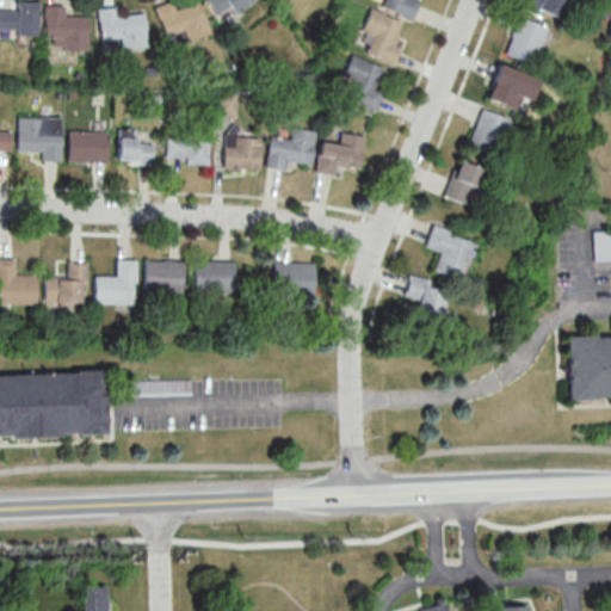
[(207,0),(216,16),(229,6),(235,16),(258,0),(257,0),(207,0)]
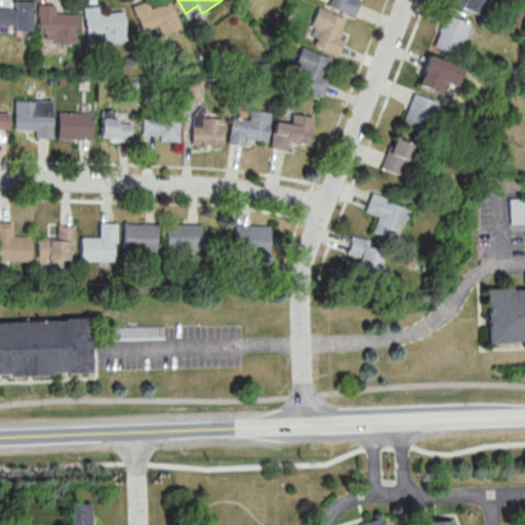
[(330,0),(328,5),(354,16),(360,1),(357,0),(330,0)]
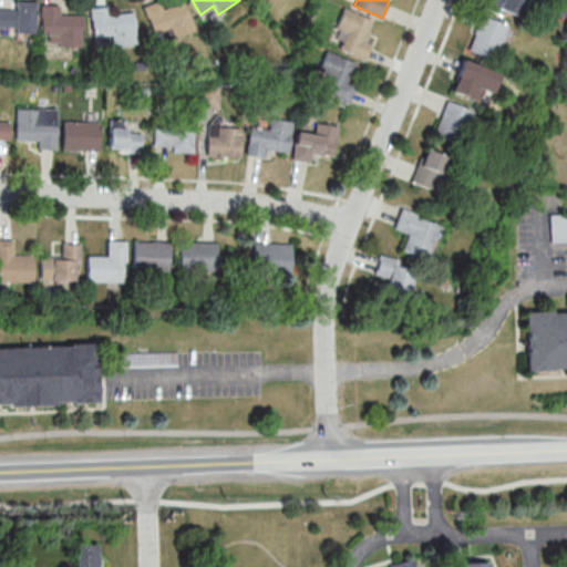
[(519,20),(527,0),(485,0),(483,6),(519,20)]
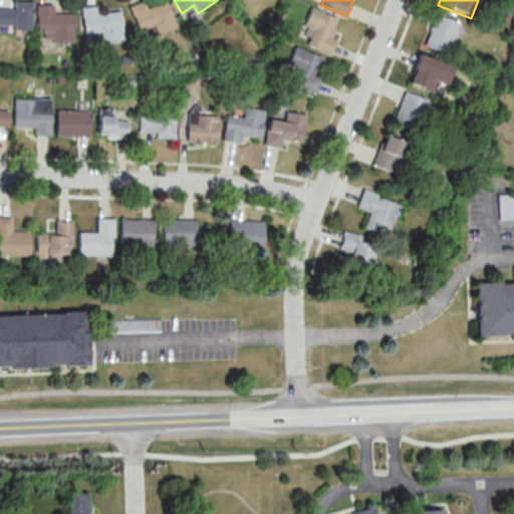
[(0,30),(31,31),(31,1),(13,1),(13,8),(0,8),(0,30)]
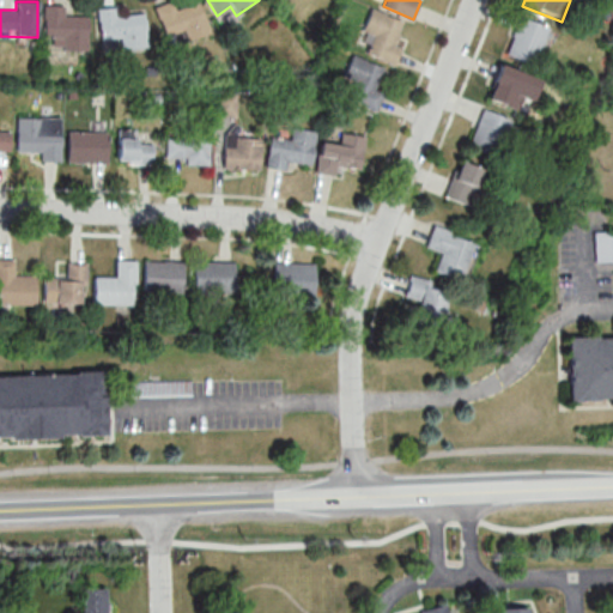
[(155,7),(167,41),(183,35),(186,42),(210,35),(199,2),(175,11),(171,1),(155,7)]
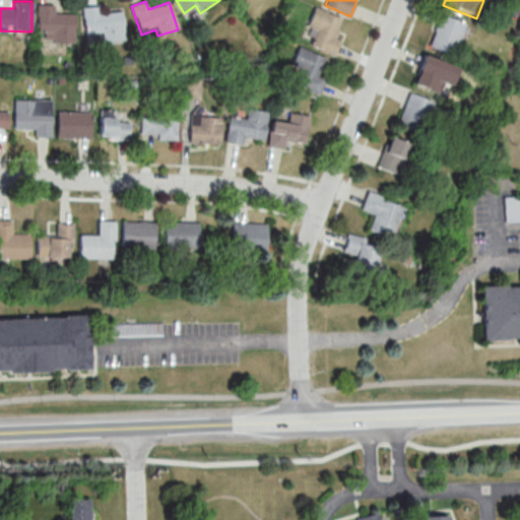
[(37,33),(46,33),(46,41),(73,41),(73,14),(54,14),(54,5),(37,5),(37,33)]
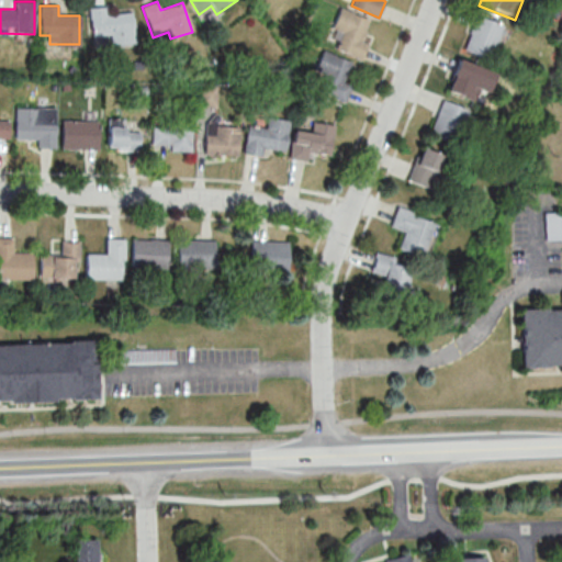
[(132,12),(108,14),(107,7),(90,8),(92,43),(109,42),(109,45),(134,44),(132,12)]
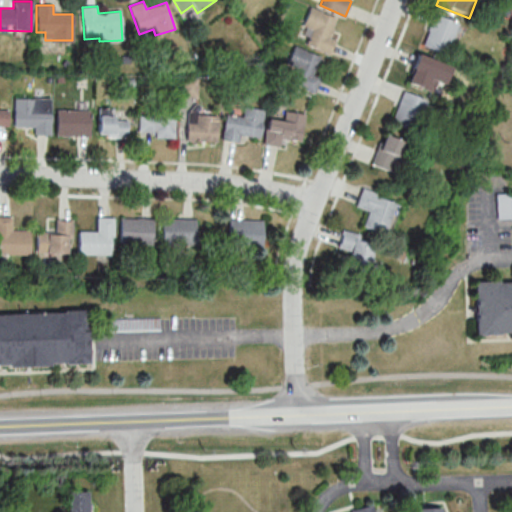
[(304,44),(326,54),(341,22),(311,8),(302,27),(310,31),(304,44)]
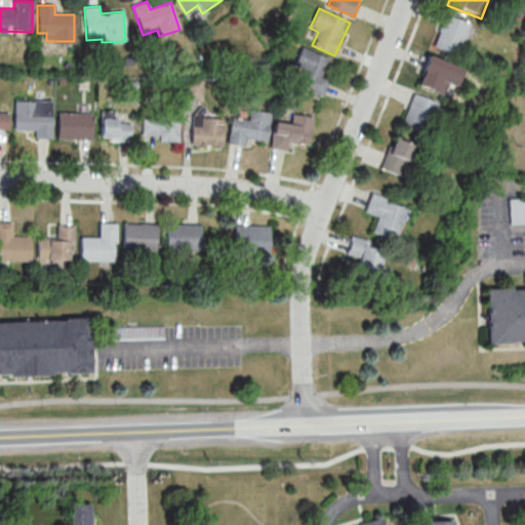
[(433,47),(457,56),(470,24),(445,14),(433,47)]
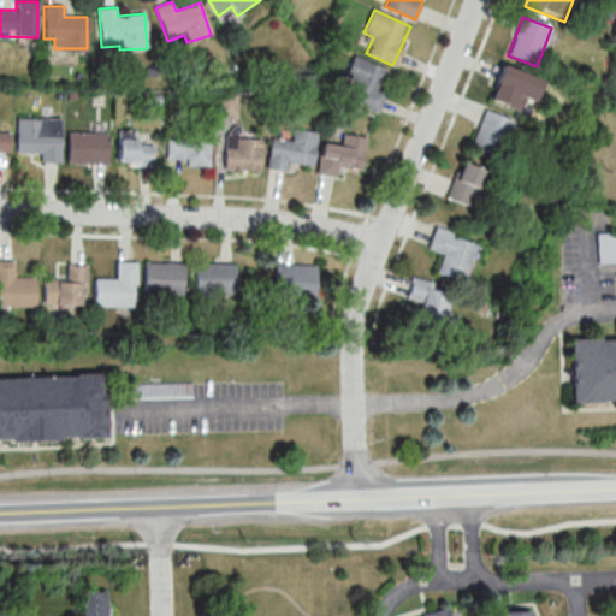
[(385,67),(354,57),(345,78),(356,82),(349,101),(378,112),(385,95),(377,92),(385,67)]
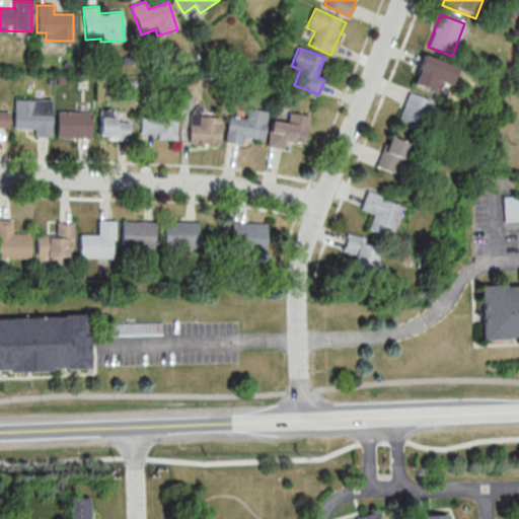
[(436,75),(440,61),(421,56),(413,86),(438,93),(442,77),(436,75)]
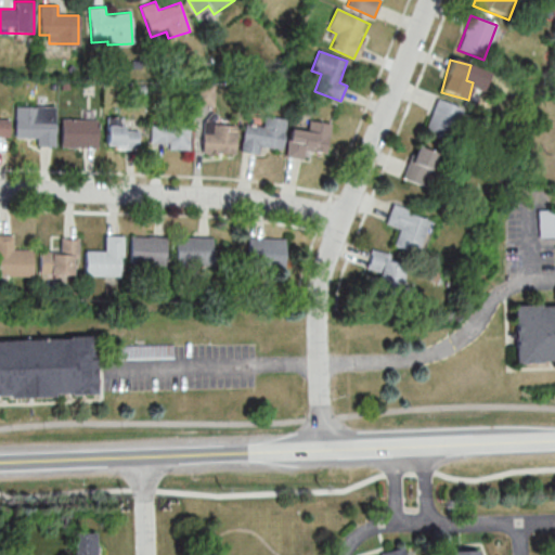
[(449,144),(463,110),(437,100),(424,134),(449,144)]
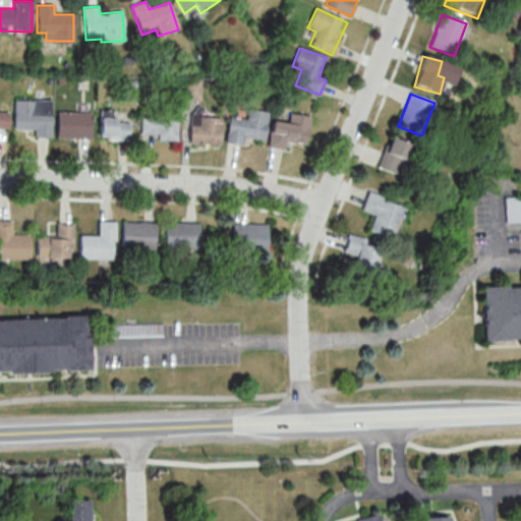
[(53,137),(53,100),(16,100),(16,129),(35,129),(35,137),(53,137)]
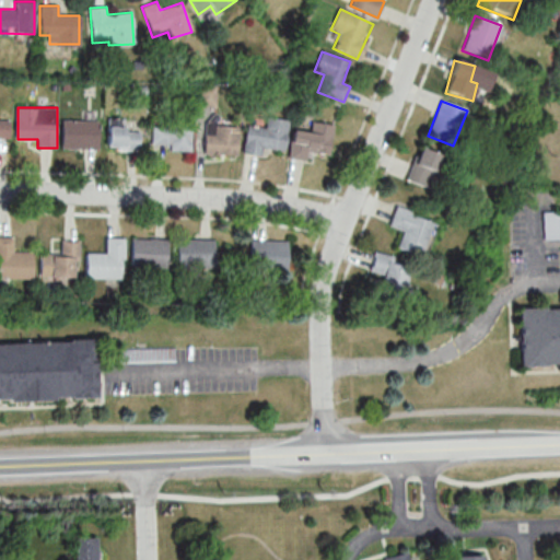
[(247,125),(243,153),(261,156),(263,148),(284,151),(289,120),(267,117),(266,128),(247,125)]
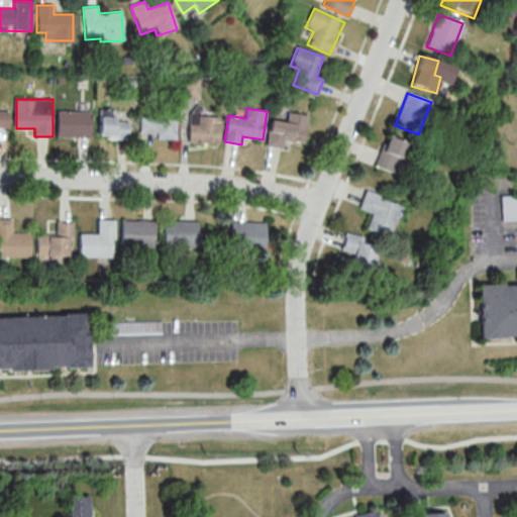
[(0,126),(9,127),(9,111),(0,110),(0,126)]
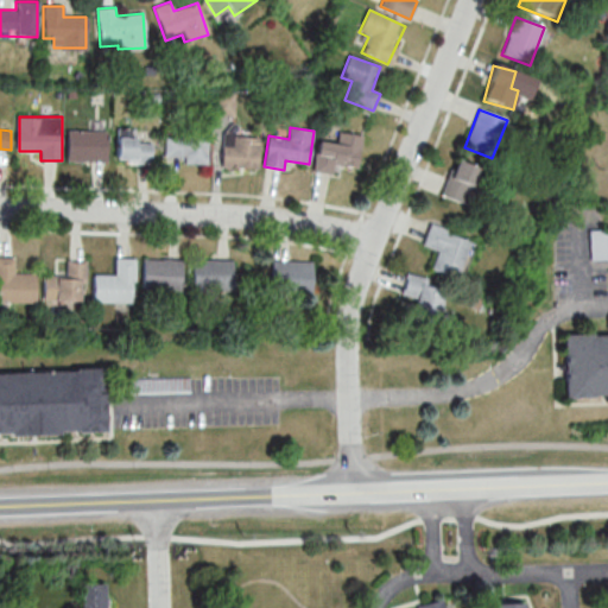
[(184,164),(209,164),(209,130),(183,130),(183,137),(166,137),(166,158),(184,158),(184,164)]
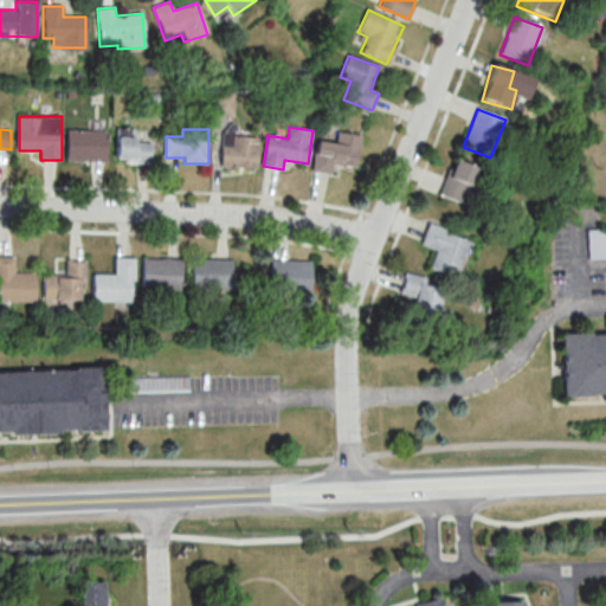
[(108,161),(108,130),(69,130),(69,161),(108,161)]
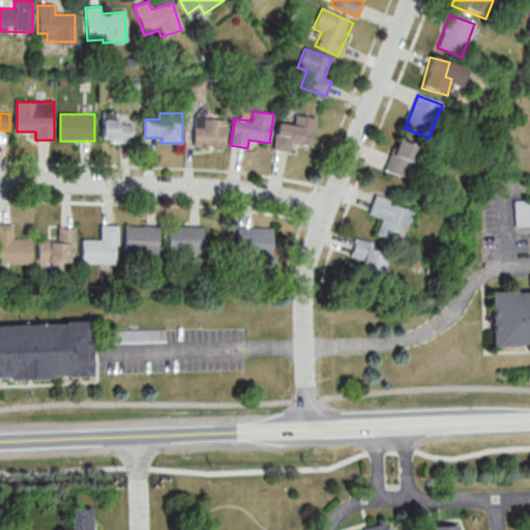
[(316,119),(295,115),(293,125),(277,123),(273,150),(289,152),(290,143),(311,147),(316,119)]
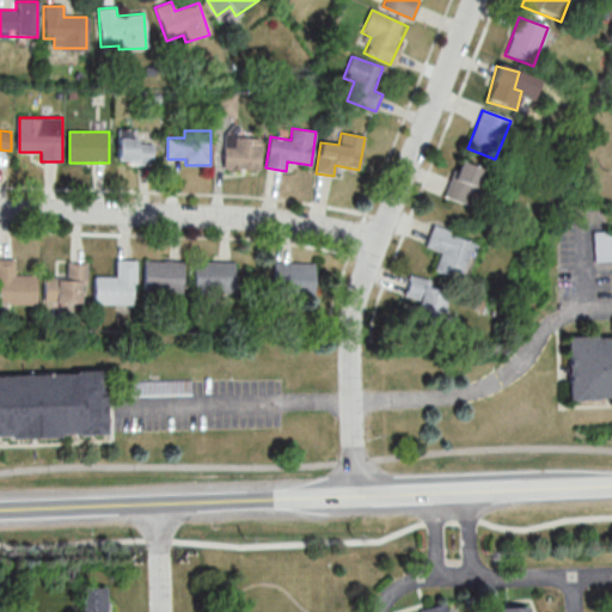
[(261,138),(225,138),(225,169),(261,169),(261,138)]
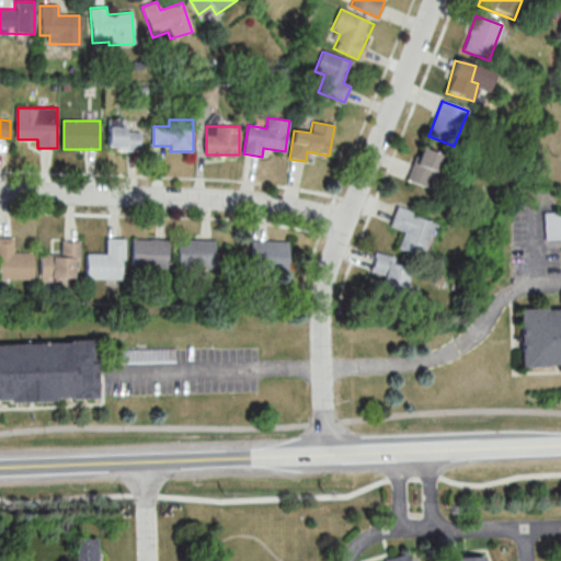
[(109,127),(109,150),(141,150),(141,127),(109,127)]
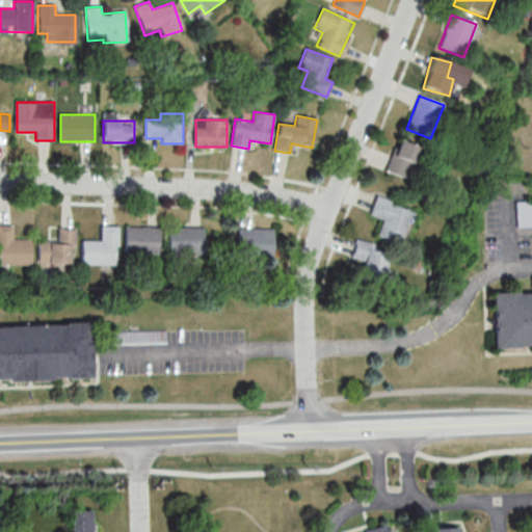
[(420,150),(398,140),(384,171),(407,181),(420,150)]
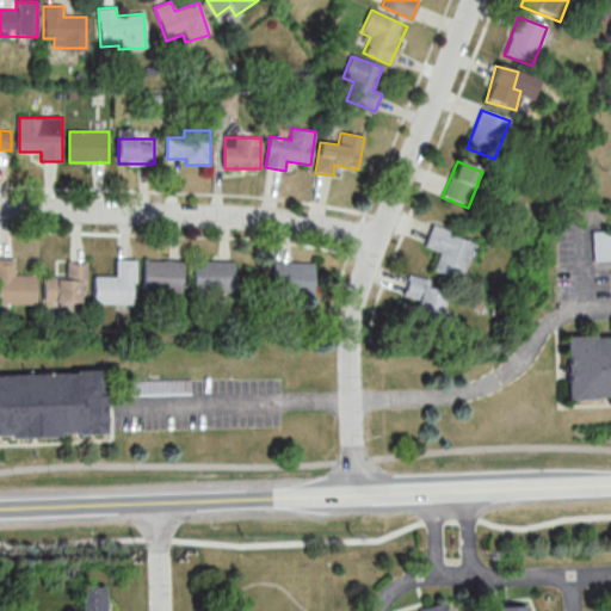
[(471,240),(431,228),(425,248),(439,252),(433,272),(461,281),(471,240)]
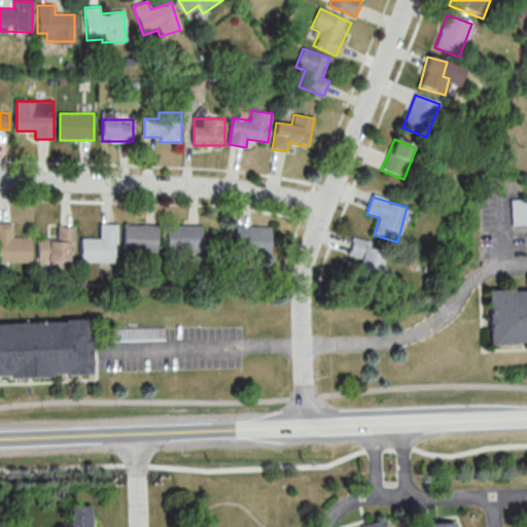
[(526,200),(511,200),(511,225),(526,225),(526,200)]
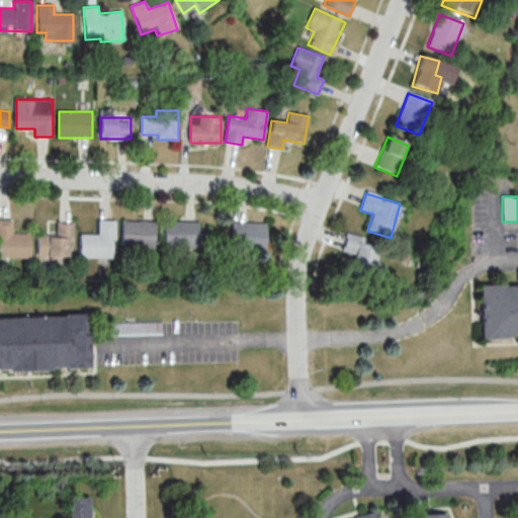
[(30,234),(11,234),(11,221),(0,220),(0,259),(30,259),(30,234)]
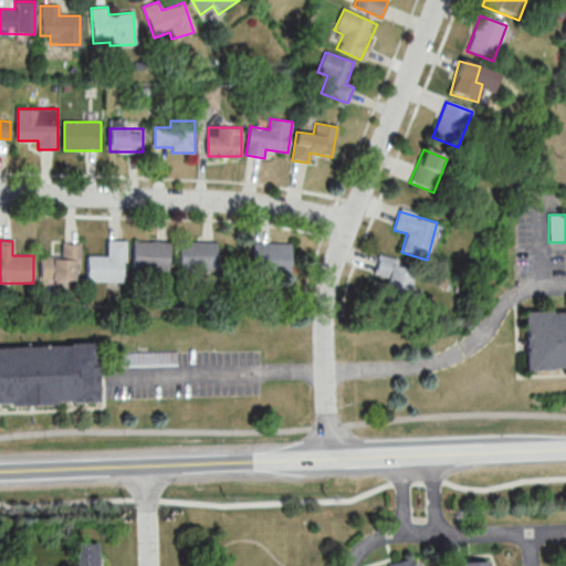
[(86,258),(85,282),(124,283),(124,241),(106,241),(106,258),(86,258)]
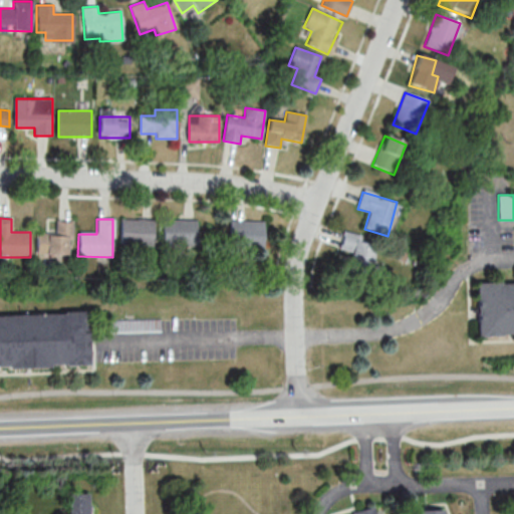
[(120,246),(153,247),(154,221),(120,220),(120,246)]
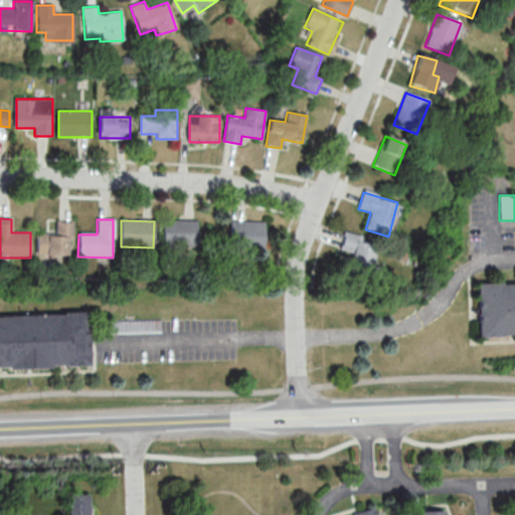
[(163,246),(196,246),(196,221),(163,221),(163,246)]
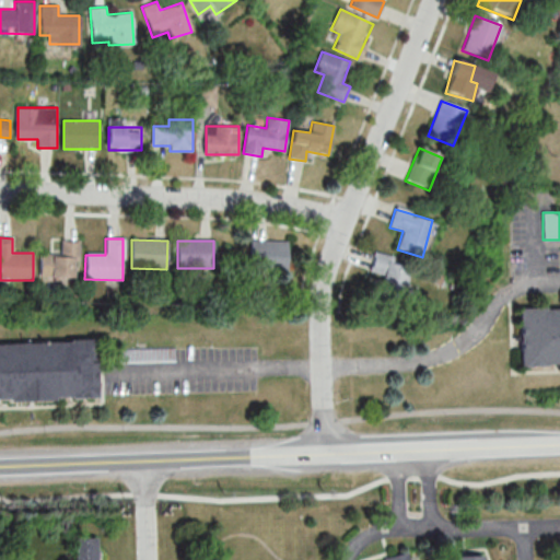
[(39,254),(39,278),(77,279),(78,242),(60,242),(60,255),(39,254)]
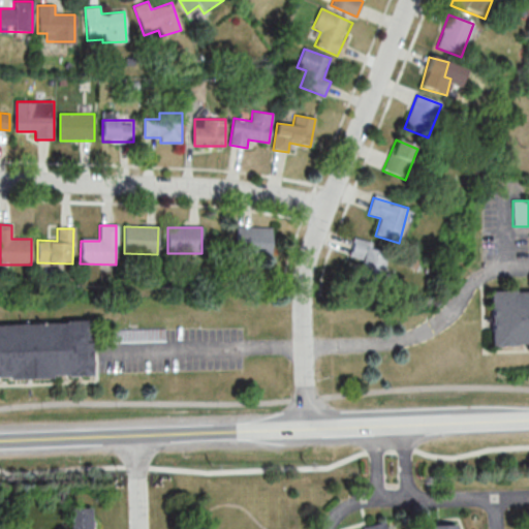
[(271,228),(236,228),(236,255),(271,255),(271,228)]
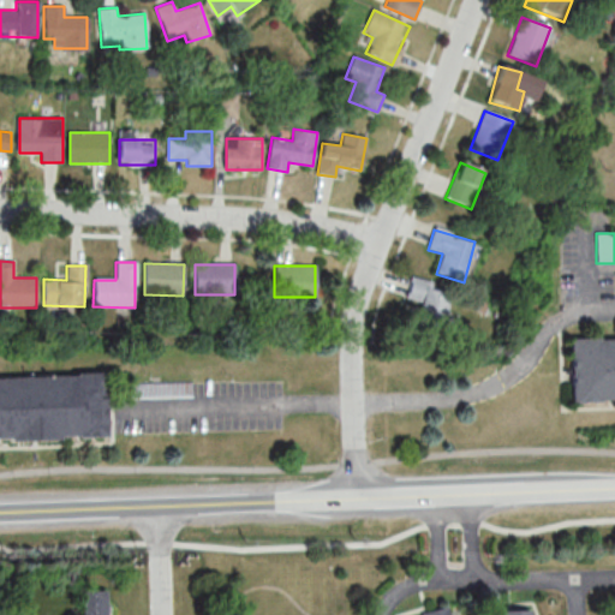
[(421,303),(416,323),(442,329),(451,290),(410,280),(406,299),(421,303)]
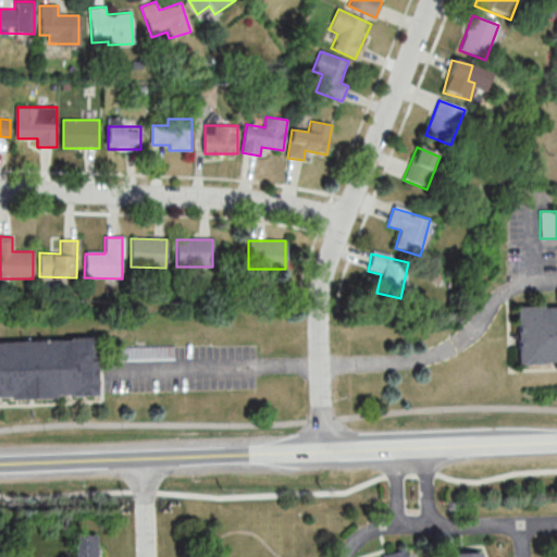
[(556,306),(517,307),(518,366),(556,364),(556,306)]
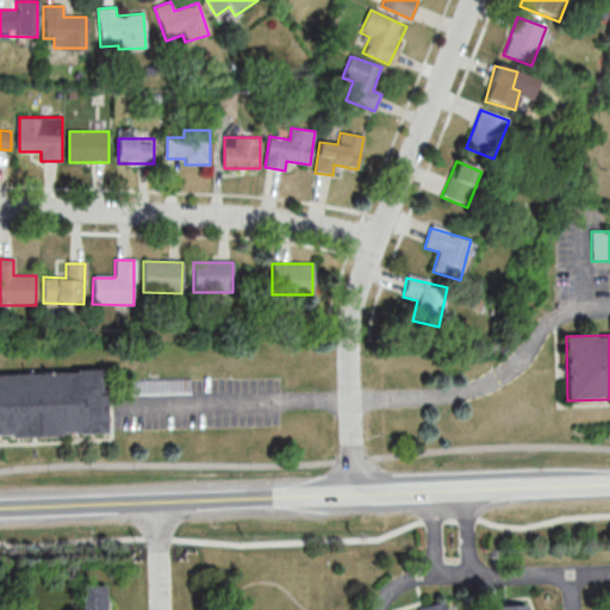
[(0,374),(0,439),(105,437),(104,373),(0,374)]
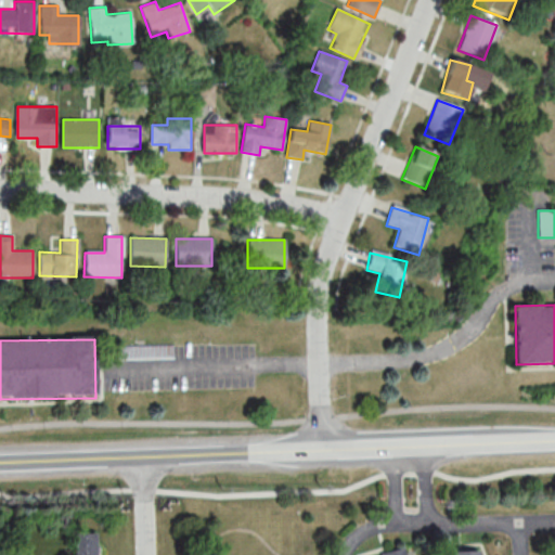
[(74,532),(74,554),(95,554),(95,531),(74,532)]
